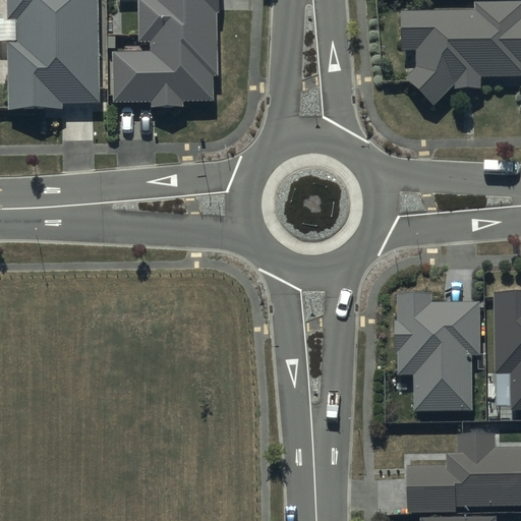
[(98,0),(7,0),(8,22),(17,22),(18,43),(9,43),(10,111),(64,110),(64,104),(100,104),(98,0)]
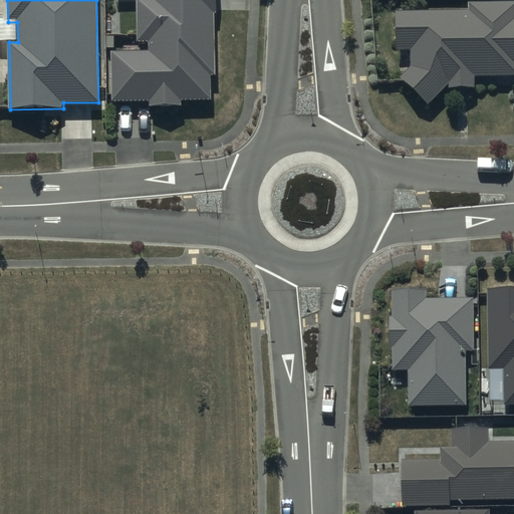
[(216,0),(138,0),(139,43),(150,43),(150,52),(111,53),(112,102),(151,102),(151,107),(182,107),(182,100),(210,101),(209,74),(215,74),(214,13),(217,13),(216,0)]
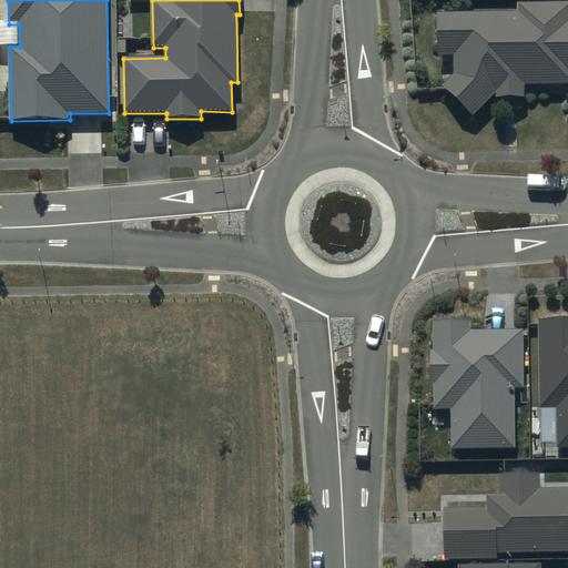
[(519,12),(438,13),(438,56),(454,56),(454,74),(444,85),(475,115),(497,91),(497,97),(525,97),(525,84),(567,83),(567,2),(519,3),(519,12)]
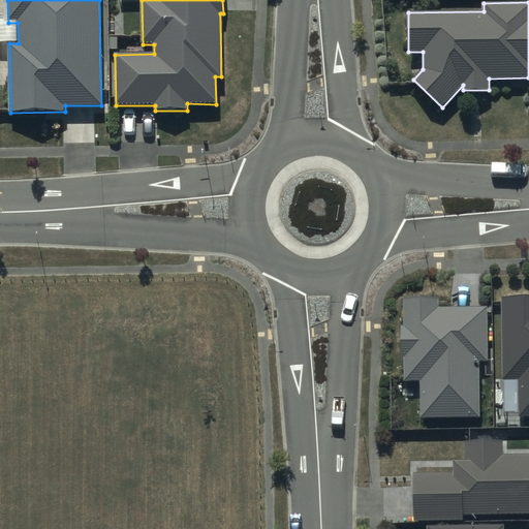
[(528,298),(501,299),(503,381),(519,380),(520,417),(528,416),(528,298)]
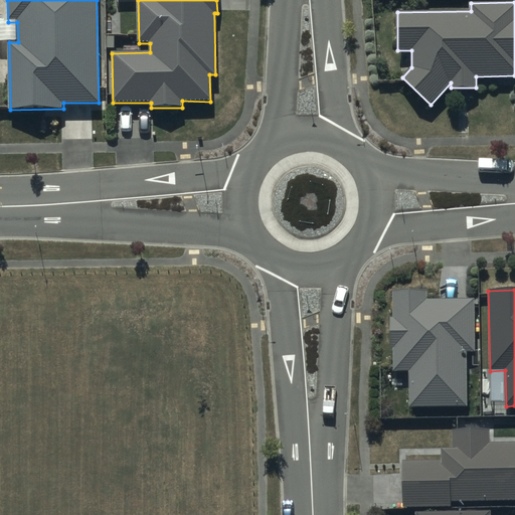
[(426,292),(392,292),(392,318),(390,318),(390,349),(393,349),(393,372),(409,372),(409,407),(468,406),(467,352),(475,352),(475,300),(427,300),(426,292)]
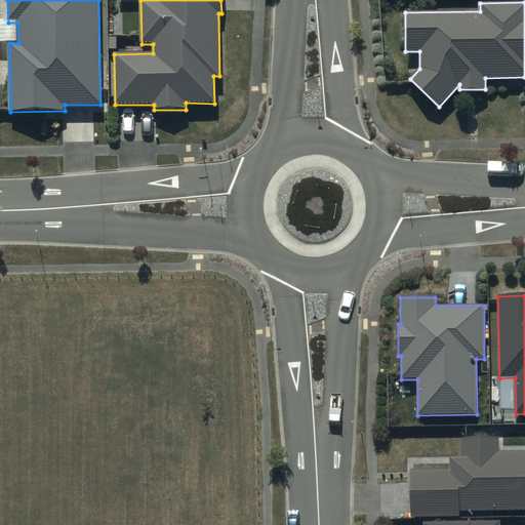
[(410,470),(410,517),(459,517),(459,512),(524,511),(524,451),(499,451),(499,439),(463,439),(463,458),(451,458),(451,470),(410,470)]
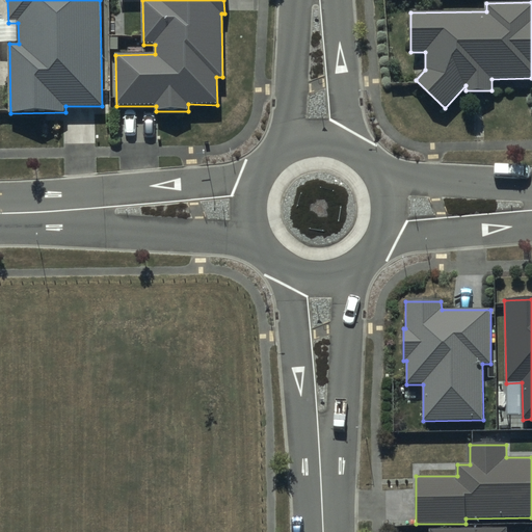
All buildings are outlined.
